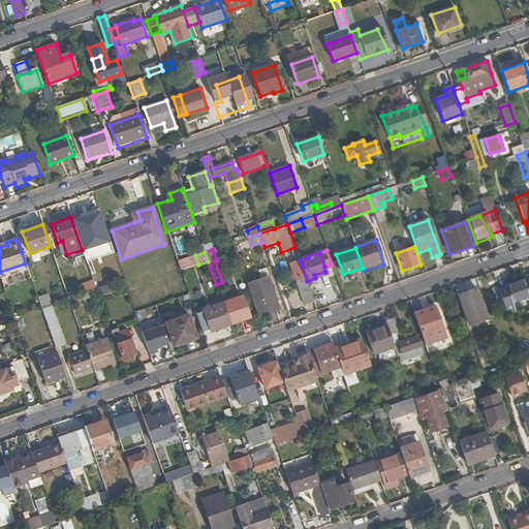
[(290,263),(296,280),(300,279),(296,268),(302,266),(300,260),(290,263)]
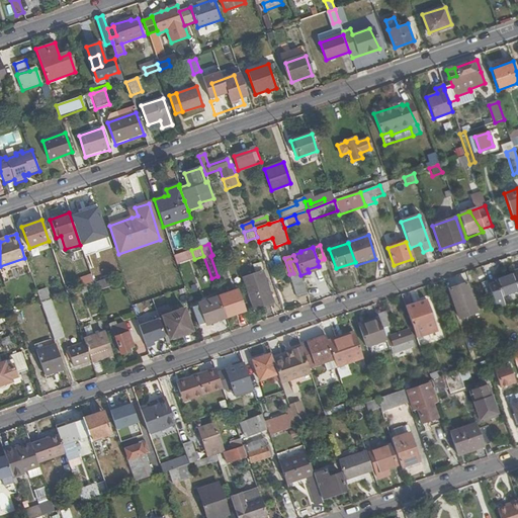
[(5,272),(27,265),(24,258),(0,266),(0,272),(4,283),(8,281),(5,272)]
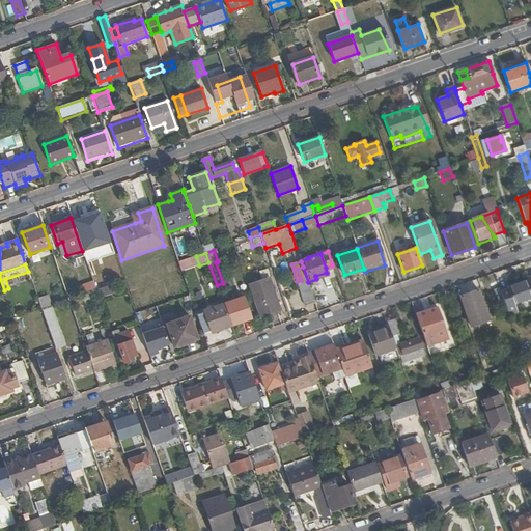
[(306,306),(315,303),(308,282),(303,267),(297,269),(301,280),(297,281),(306,306)]
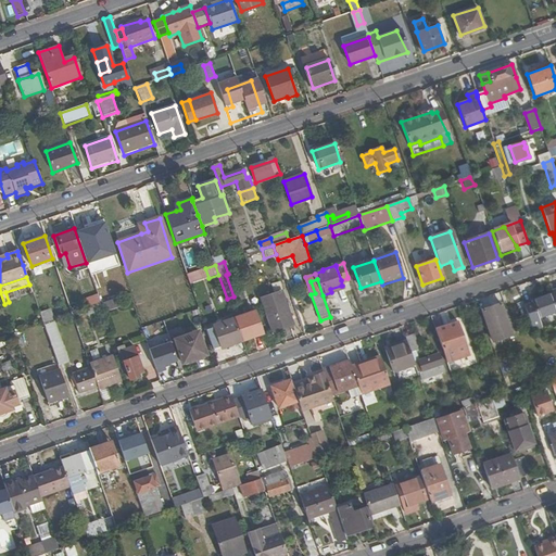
[(260,300),(272,335),(293,327),(281,292),(260,300)]
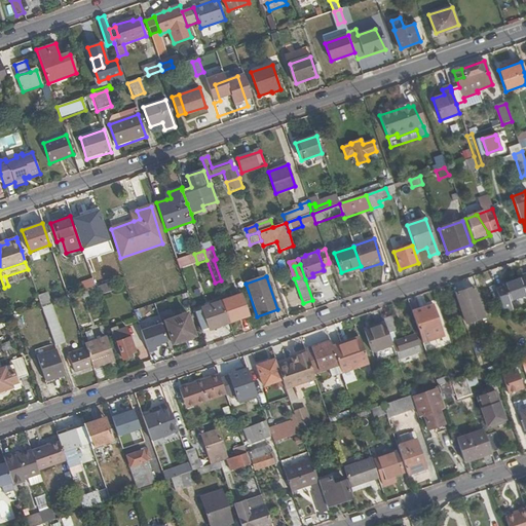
[(521,278),(520,276),(503,283),(504,287),(496,290),(499,301),(504,313),(513,311),(510,301),(525,295),(525,290),(524,283),(523,282),(521,278)]
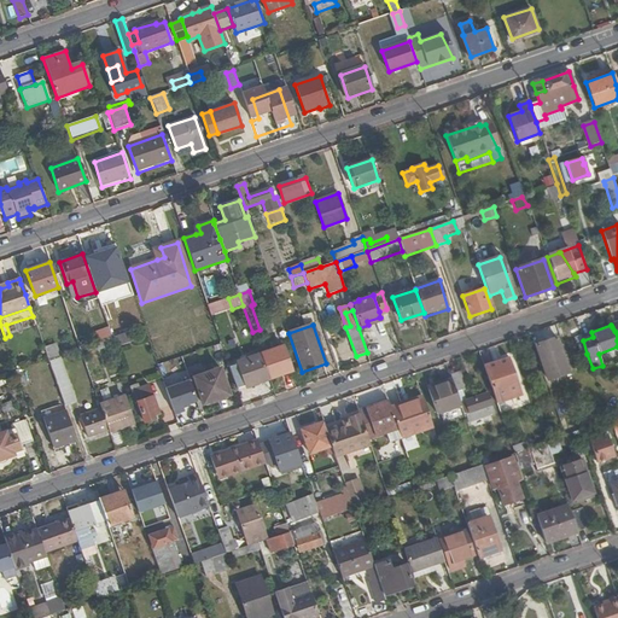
[(97,344),(112,338),(109,330),(93,334),(97,344)]
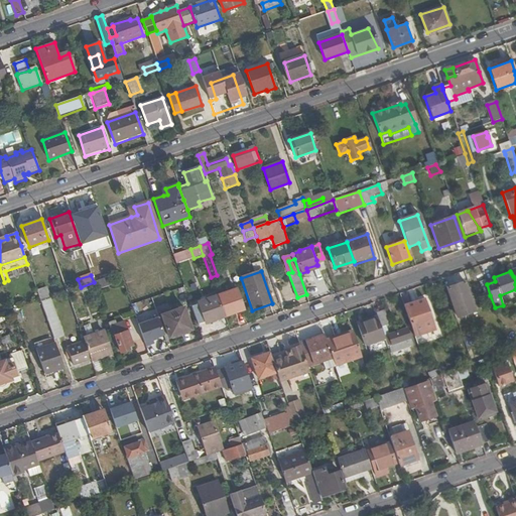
[(487,284),(485,279),(479,281),(481,287),(483,287),(486,296),(490,295),(487,284)]
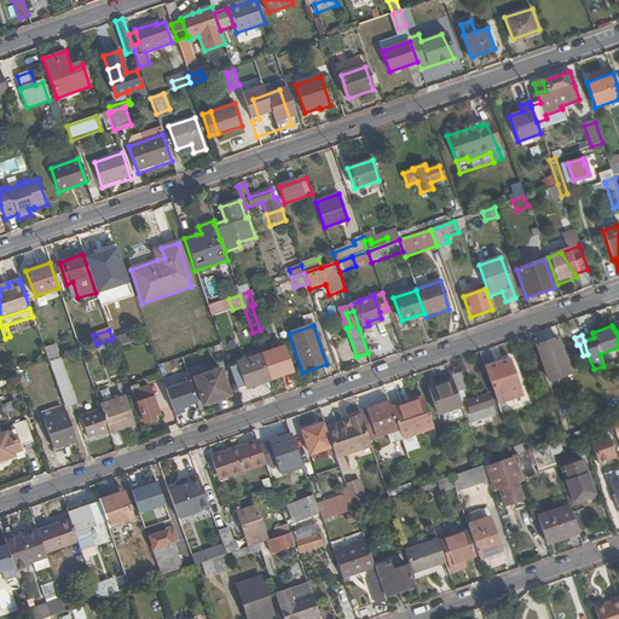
[(557,339),(537,346),(549,381),(570,374),(557,339)]
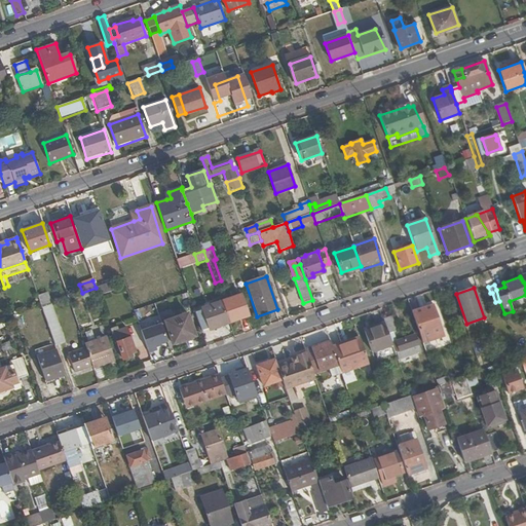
[(41,307),(49,304),(45,293),(37,296),(39,301),(41,307)]
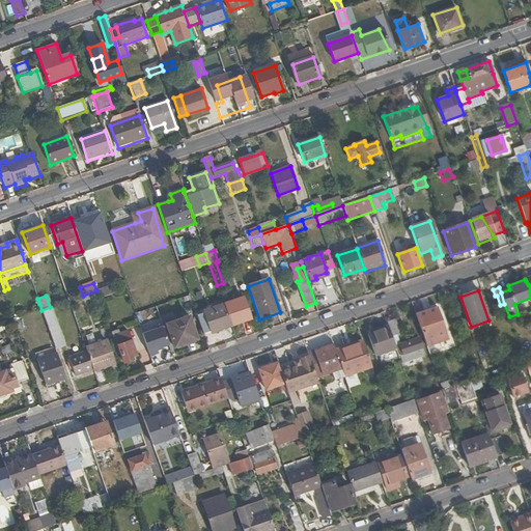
[(223,305),(230,326),(250,319),(243,299),(223,305)]
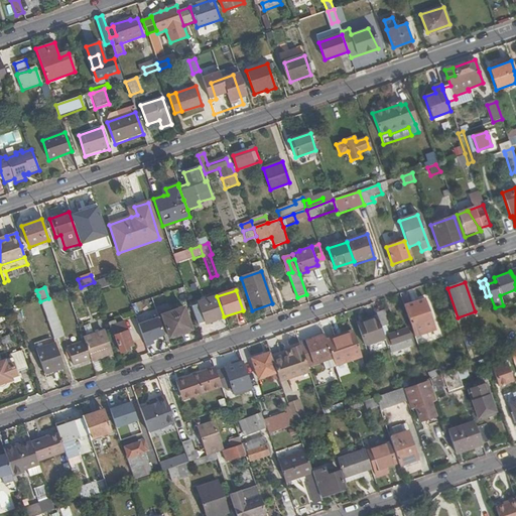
[(205,324),(224,316),(217,296),(190,305),(197,324),(204,321),(205,324)]
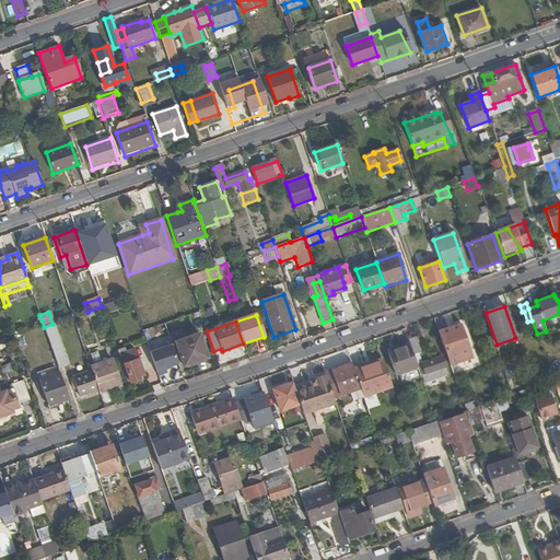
[(477,350),(468,322),(445,329),(455,358),(477,350)]
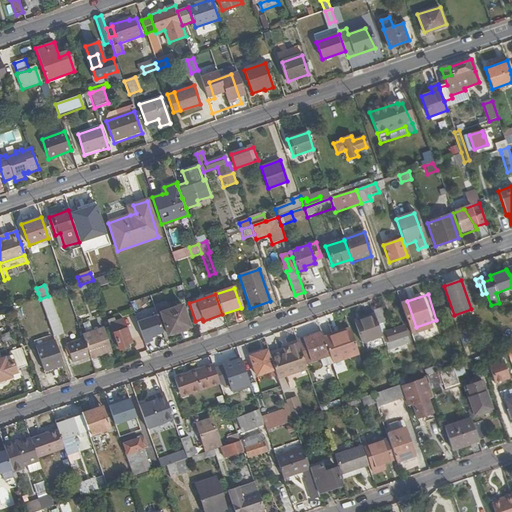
[(62,333),(49,295),(48,296),(40,299),(53,337),(62,333)]
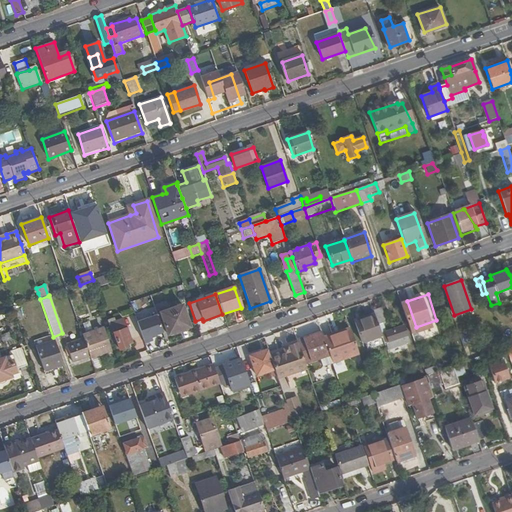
[(13,308),(19,323),(27,320),(22,305),(13,308)]
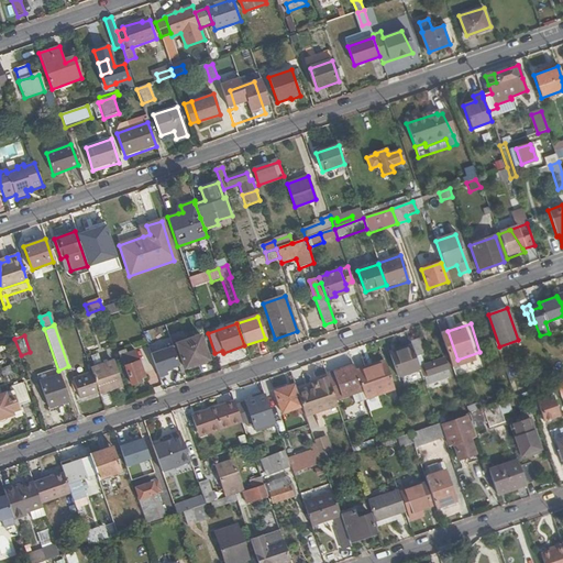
[(184,370),(208,361),(200,335),(175,344),(181,364),(184,370)]
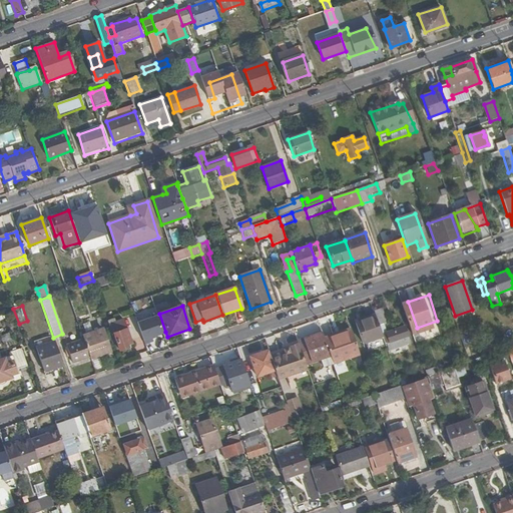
[(388,323),(383,308),(375,311),(380,326),(388,323)]
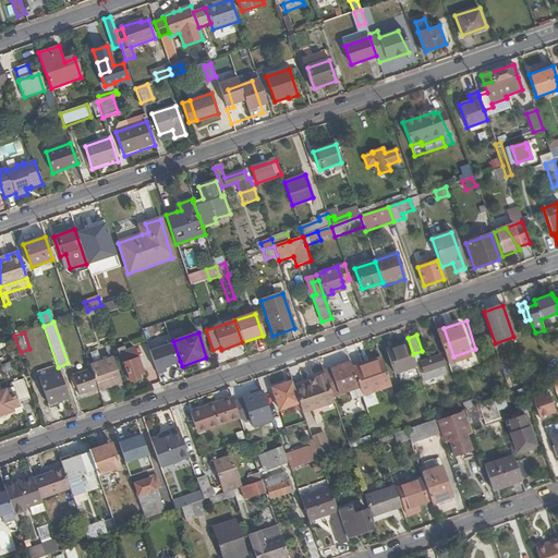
[(180,361),(173,341),(149,350),(156,368),(180,361)]
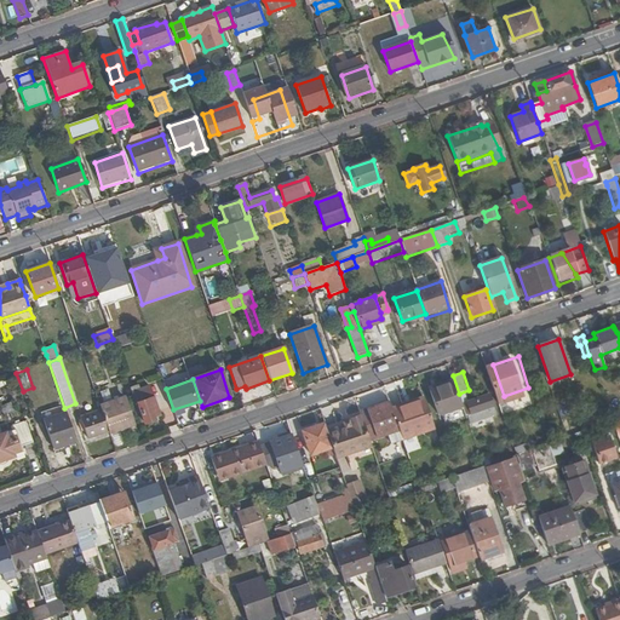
[(463,407),(454,383),(430,391),(438,415),(463,407)]
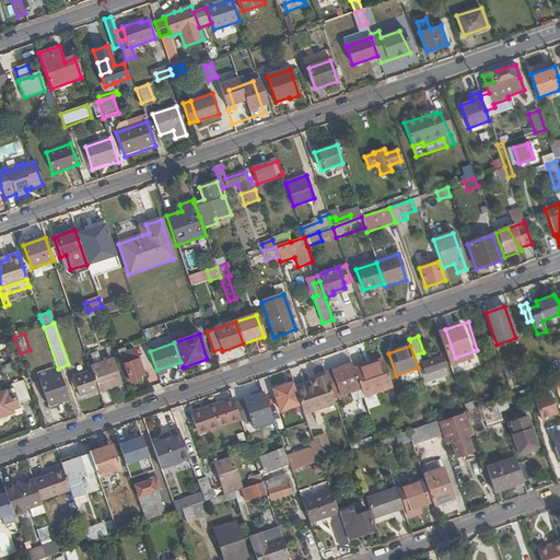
[(125,352),(118,354),(121,365),(124,364),(130,383),(139,380),(138,377),(143,375),(138,360),(137,360),(133,349),(125,352)]
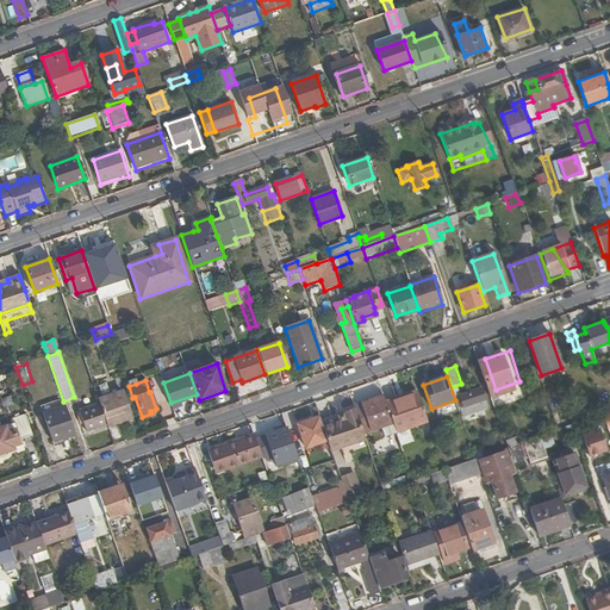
[(522,388),(520,381),(496,390),(498,397),(522,388)]
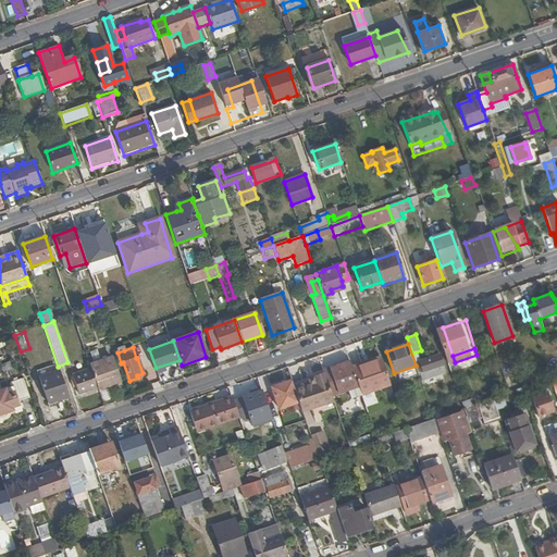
[(424,372),(440,367),(441,370),(445,369),(440,355),(420,362),(424,372)]
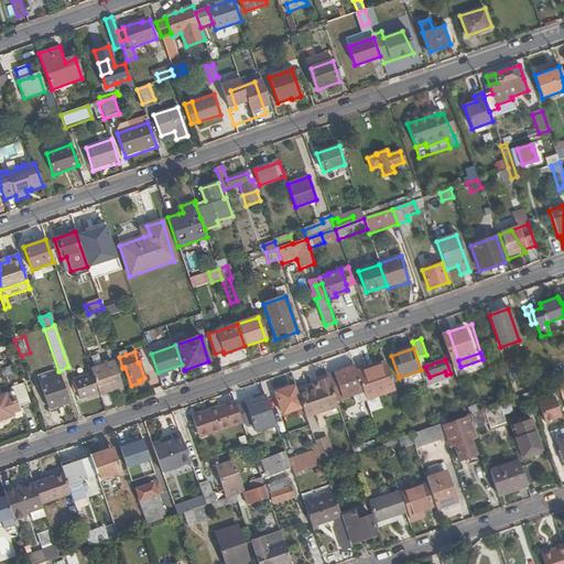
[(98,393),(99,394),(121,387),(112,362),(90,370),(91,375),(98,393)]
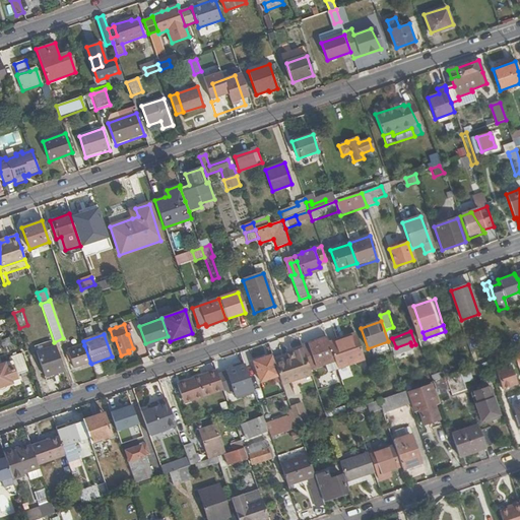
[(329,344),(338,370),(349,366),(365,361),(356,335),(329,344)]
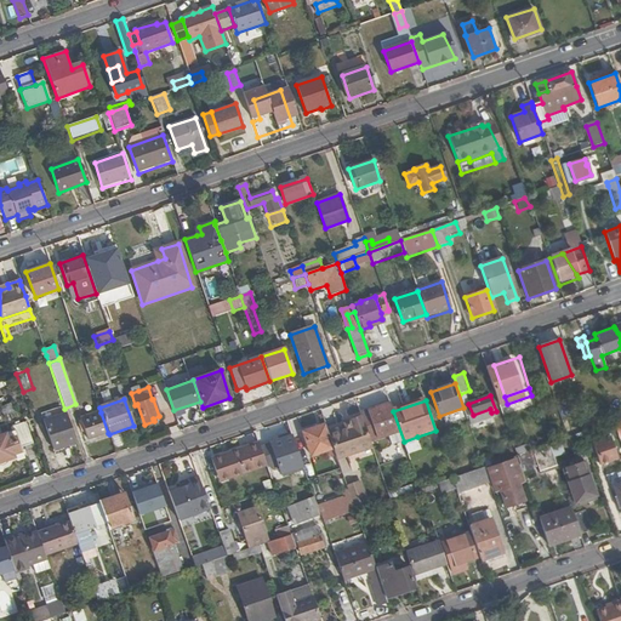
[(393,411),(391,404),(360,415),(362,416),(370,443),(387,438),(389,448),(404,443),(404,442),(393,411)]
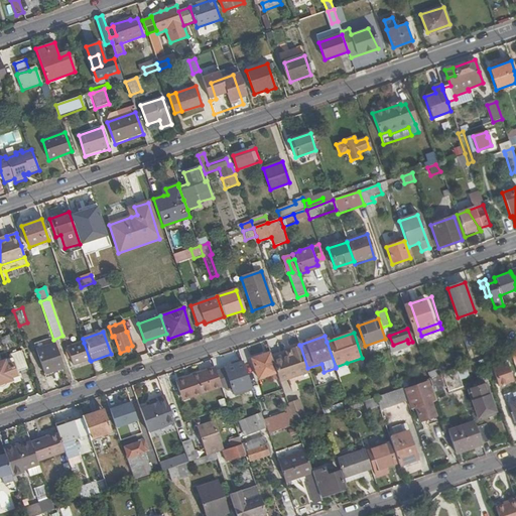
[(73,366),(90,360),(84,343),(67,348),(73,366)]
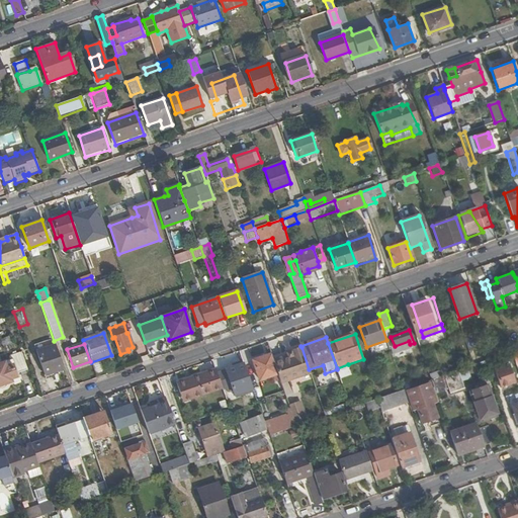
[(45,375),(64,369),(56,346),(36,352),(45,375)]
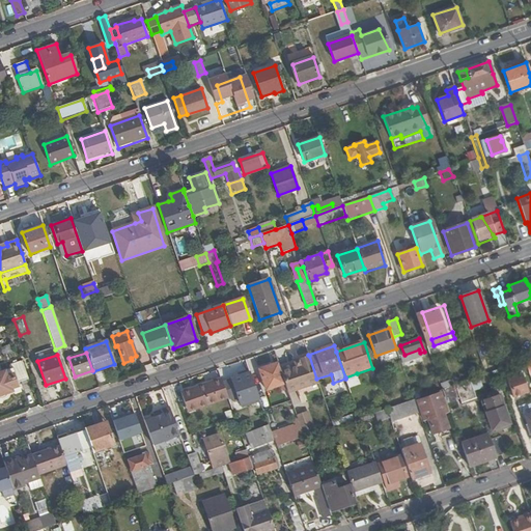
[(285,384),(288,392),(317,383),(316,379),(309,356),(298,360),(299,364),(295,365),(294,363),(280,368),(285,384)]
